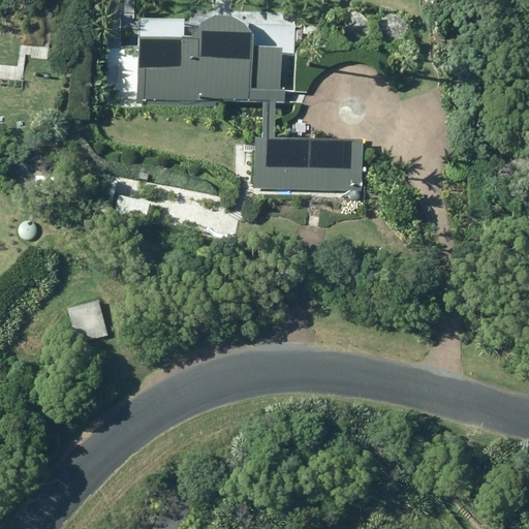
[(199,38),(138,36),(137,99),(283,102),(283,89),(280,89),(281,49),(249,48),(250,33),(199,32),(199,38)]
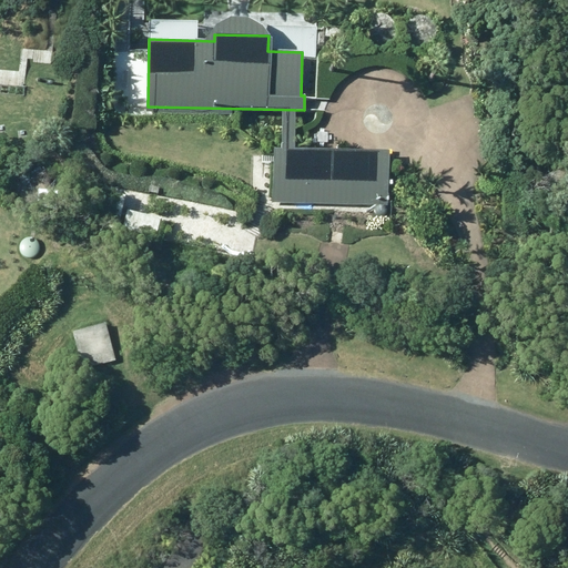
[(273,203),(388,205),(389,150),(274,148),(273,203)]
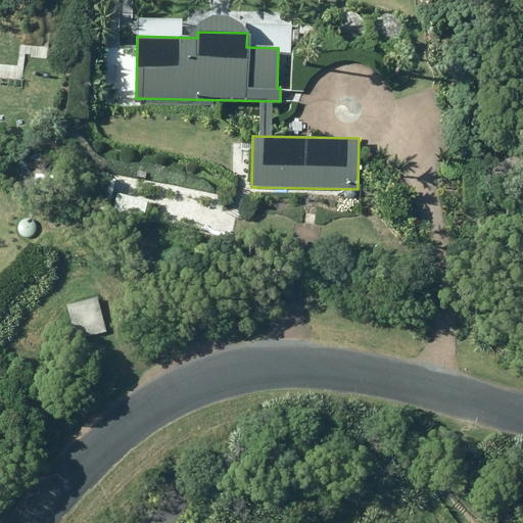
[(97,175),(90,207),(144,218),(148,198),(112,192),(114,179),(97,175)]
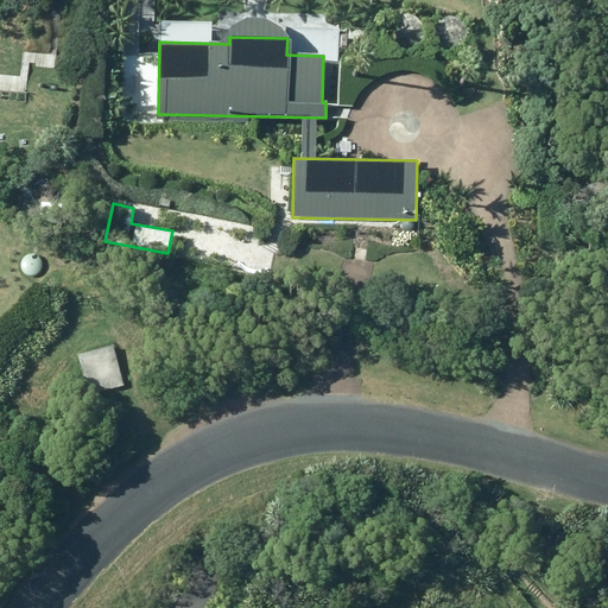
[(125,386),(113,344),(76,355),(89,397),(125,386)]
